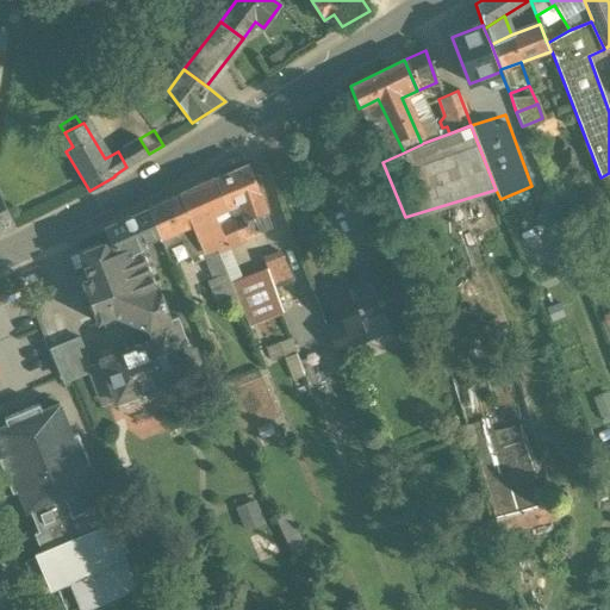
[(139,138),(118,151),(126,167),(149,154),(139,138)]
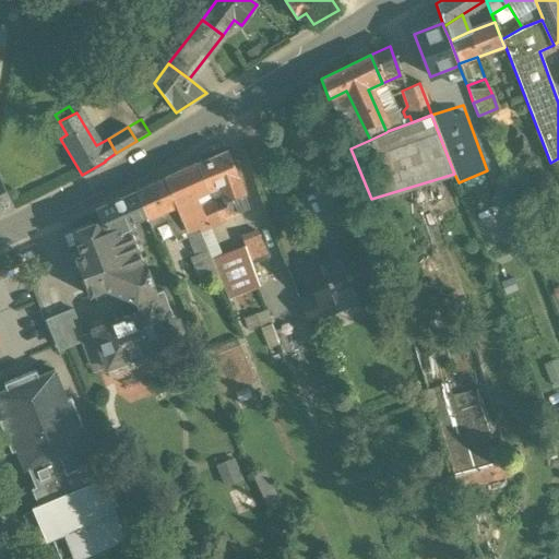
[(227,151),(198,164),(221,219),(247,207),(236,177),(236,176),(227,151)]
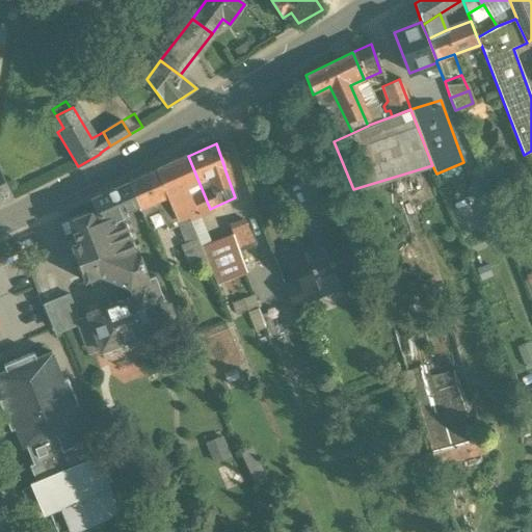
[(188,156),(157,169),(167,194),(177,219),(187,215),(190,222),(195,220),(193,215),(210,209),(188,156)]
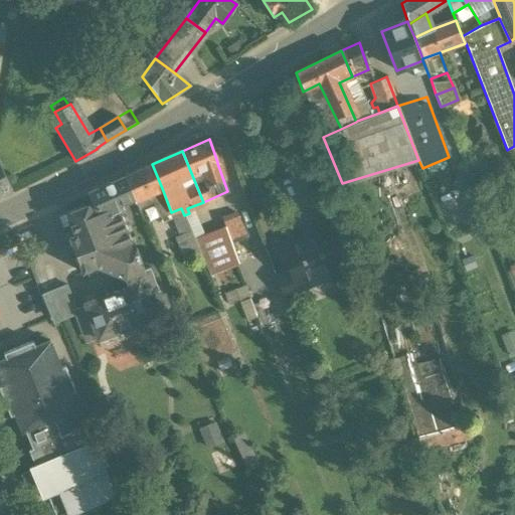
[(152,164),(126,176),(135,200),(136,200),(162,188),(152,164)]
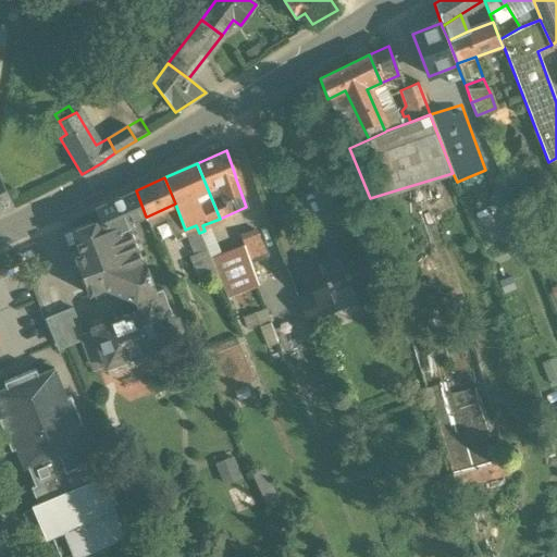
[(0,180),(0,212),(13,206),(0,180)]
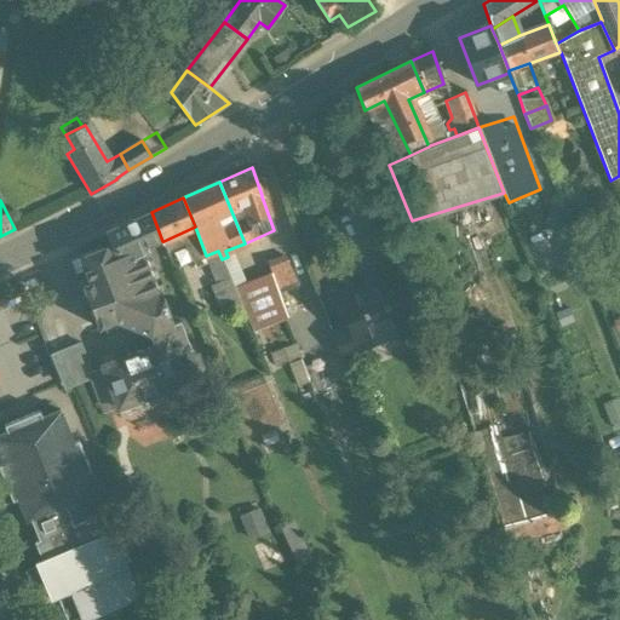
[(162,241),(151,212),(105,231),(112,244),(120,263),(144,253),(148,251),(147,247),(162,241)]
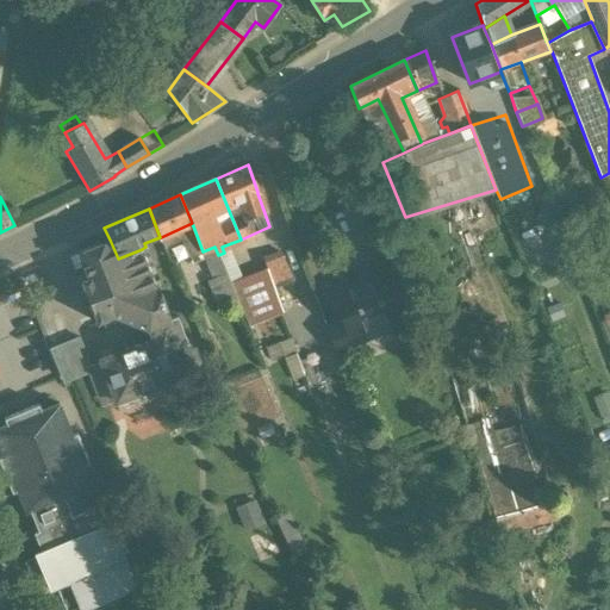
[(192,223),(161,237),(163,246),(181,237),(193,262),(205,257),(203,251),(192,223)]
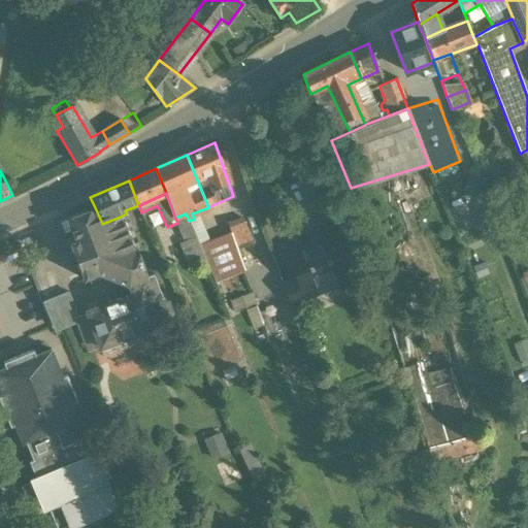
[(123,216),(102,224),(95,207),(67,219),(75,240),(70,242),(84,279),(98,274),(128,286),(131,295),(87,311),(100,347),(120,339),(127,345),(144,338),(141,331),(170,320),(159,292),(160,291),(153,273),(147,275),(136,246),(135,248),(123,216)]
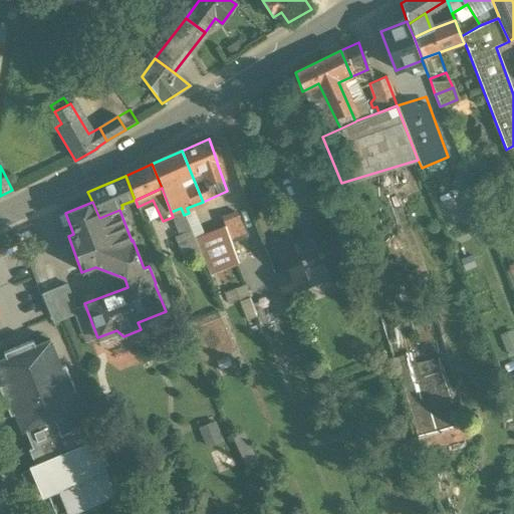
[(171,212),(173,217),(181,235),(191,231),(184,215),(181,208),(171,212)]
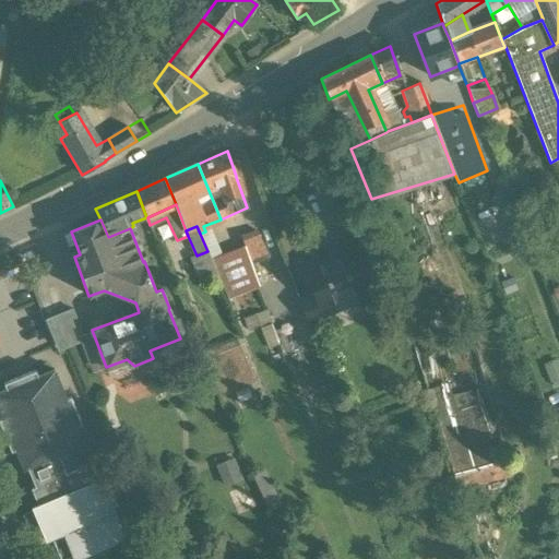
[(265,258),(256,230),(239,236),(242,247),(250,264),(265,258)]
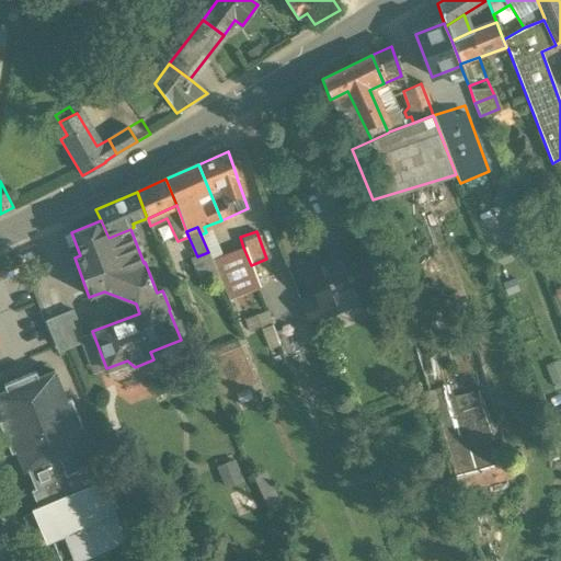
[(243,248),(213,260),(227,298),(259,286),(251,265),(243,248)]
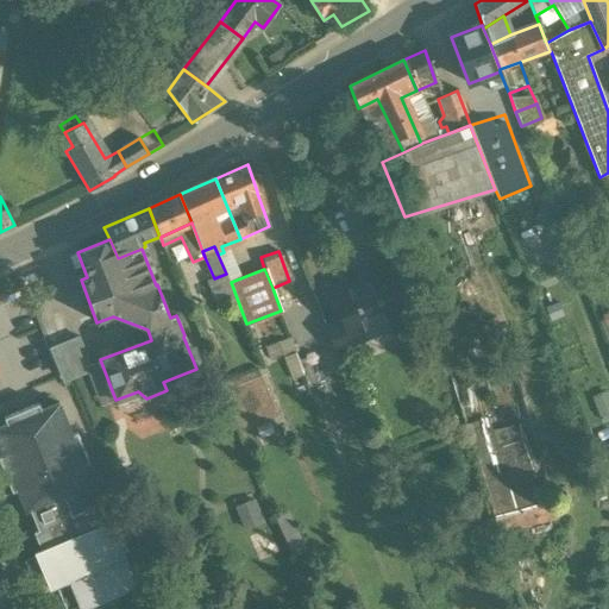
[(365,272),(327,288),(340,321),(347,339),(347,338),(406,314),(389,270),(368,278),(365,272)]
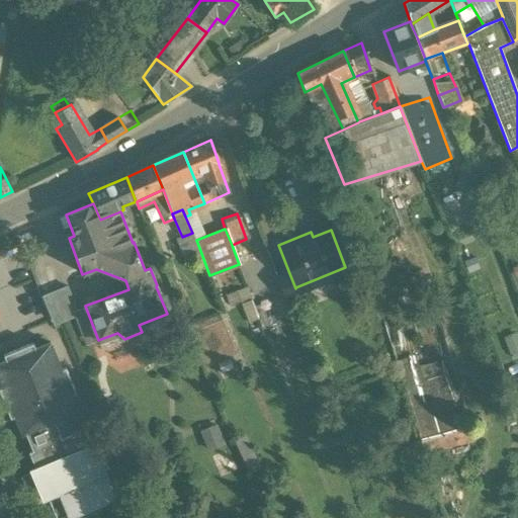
[(289,273),(276,278),(285,300),(298,295),(295,287),(295,288),(289,273)]
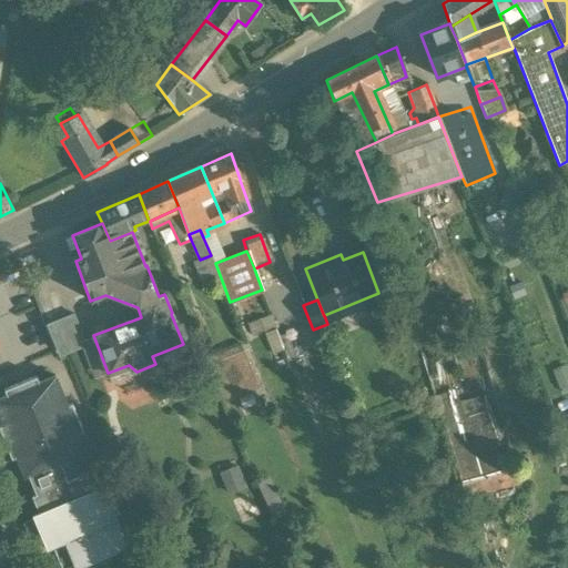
[(84,342),(74,314),(46,326),(57,353),(84,342)]
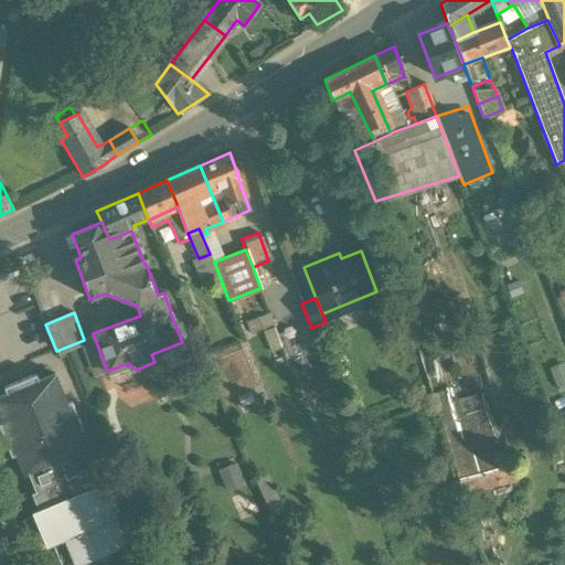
[(272,315),(247,318),(248,333),(274,330),(272,315)]
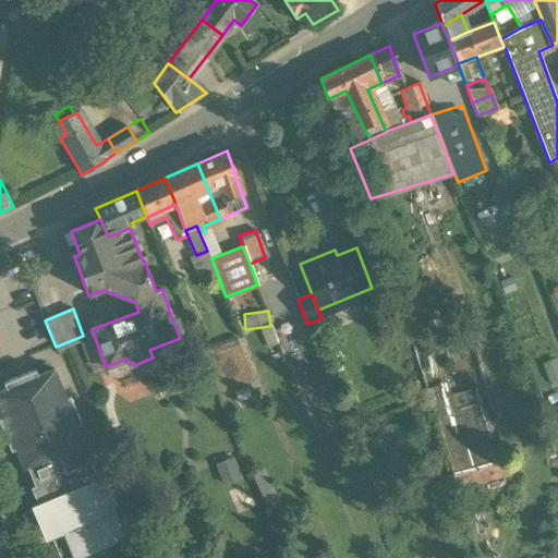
[(92,462),(65,473),(58,455),(84,444),(77,426),(81,424),(70,397),(65,399),(53,370),(37,376),(35,371),(3,384),(5,389),(0,391),(0,413),(2,419),(0,419),(0,425),(11,451),(14,449),(23,469),(26,468),(34,486),(31,487),(38,507),(34,509),(47,540),(51,538),(64,533),(74,556),(106,543),(122,536),(110,507),(114,506),(104,478),(99,480),(92,462)]
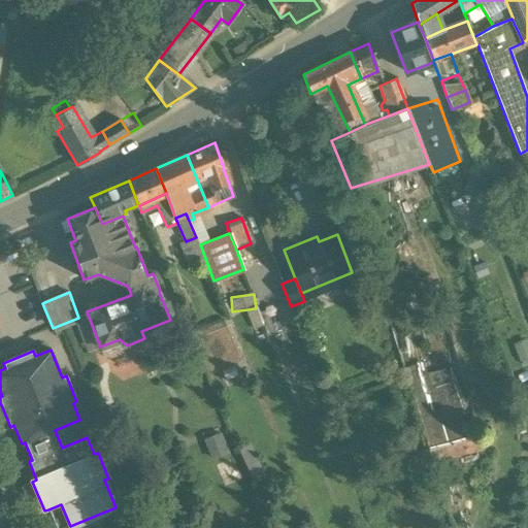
[(418,373),(433,444),(468,436),(453,365),(418,373)]
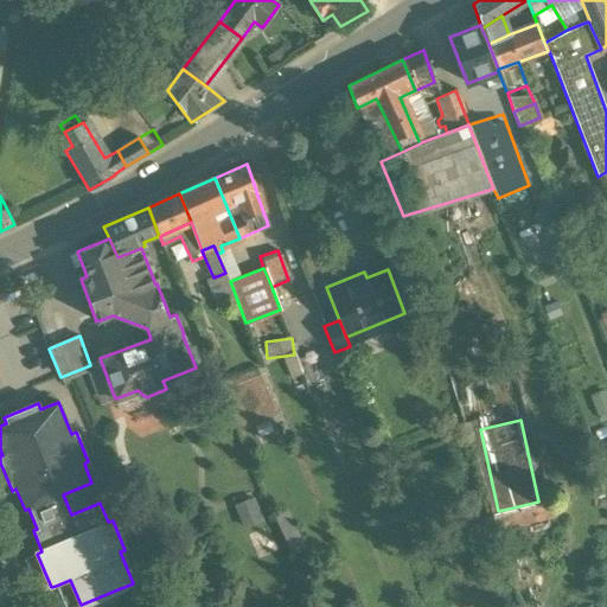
[(0,462),(0,494),(12,491),(0,462)]
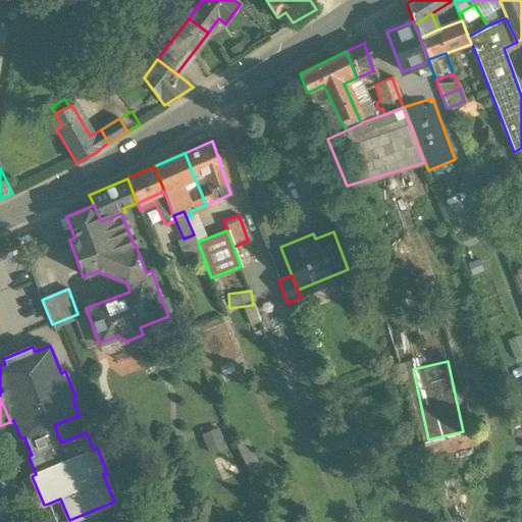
[(239,474),(219,428),(202,435),(221,481),(239,474)]
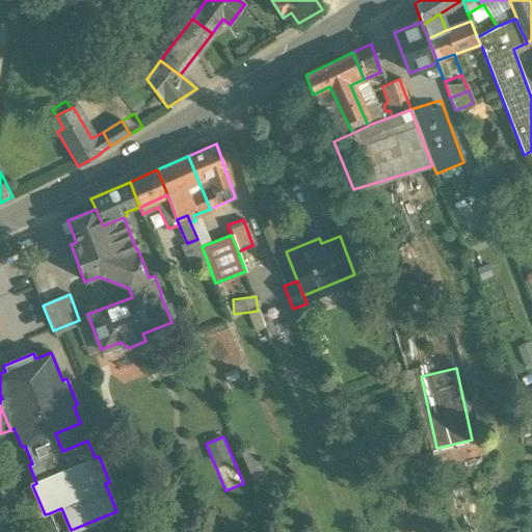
[(269,480),(251,444),(241,449),(258,484),(269,480)]
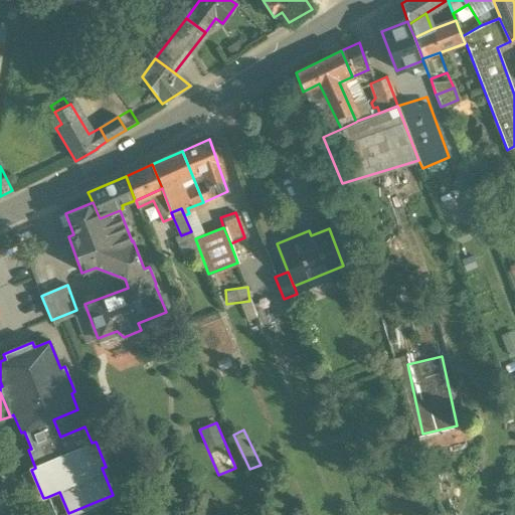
[(31,470),(20,474),(32,503),(43,498),(31,470)]
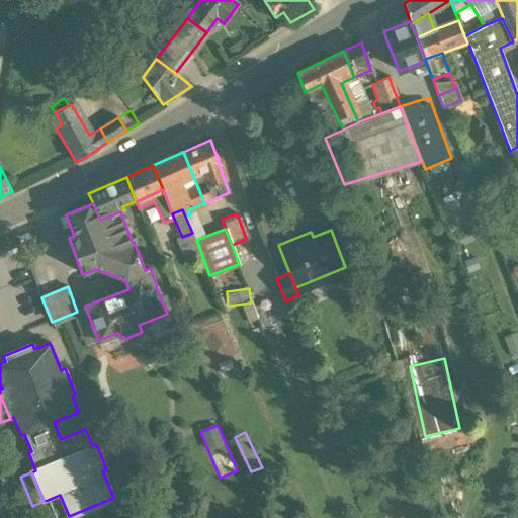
[(60,495),(48,500),(55,517),(64,517),(69,516),(60,495)]
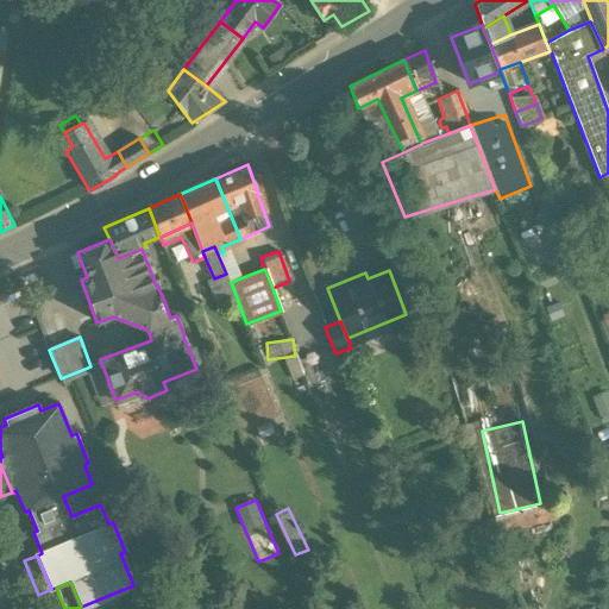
[(115,592),(81,607),(81,608),(93,608),(118,600),(115,592)]
